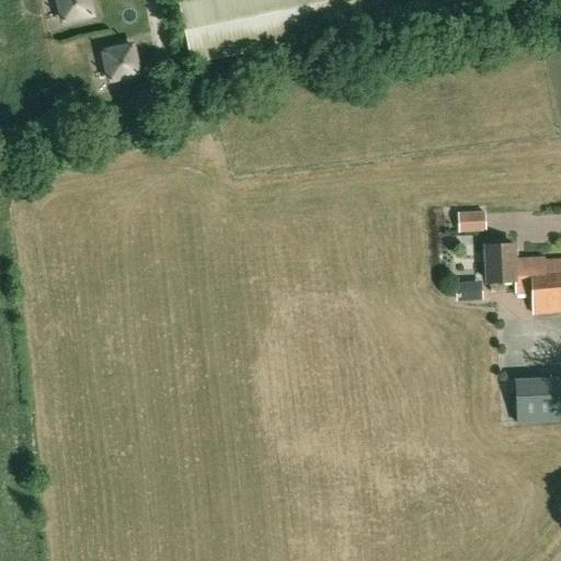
[(58,0),(64,20),(89,14),(86,0),(58,0)]
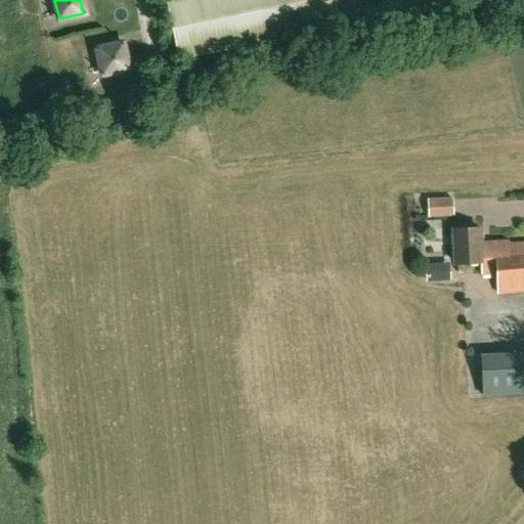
[(165,0),(178,59),(340,26),(334,0),(165,0)]
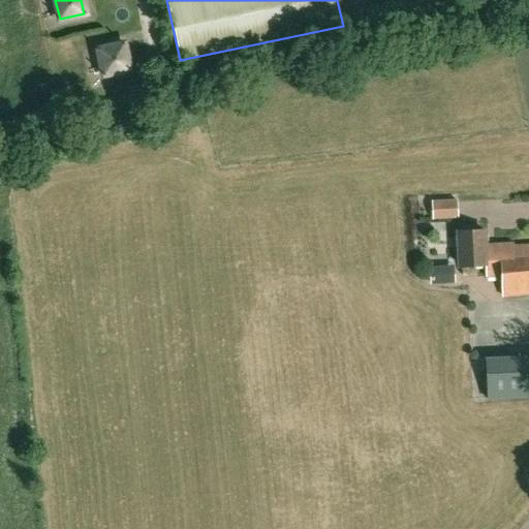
[(104,75),(128,69),(123,44),(98,51),(104,75)]
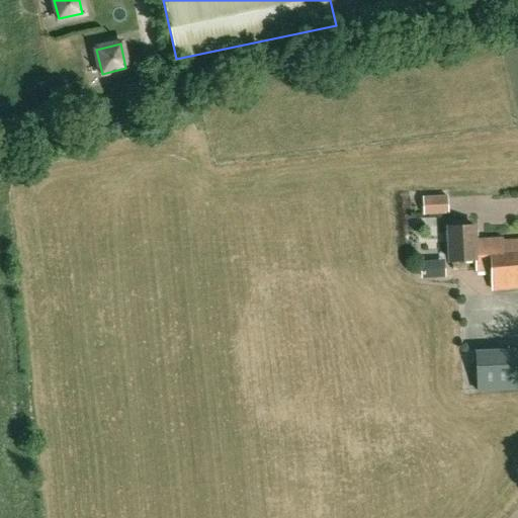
[(423,214),(448,213),(447,194),(423,196),(423,214)]
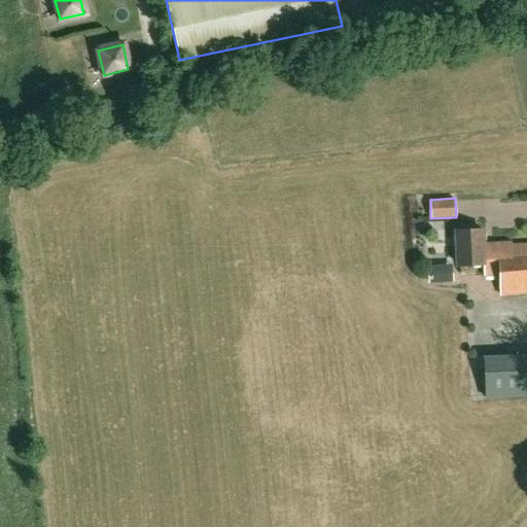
[(483,243),(482,229),(457,230),(458,265),(483,264),(484,276),(499,275),(501,294),(526,292),(526,243),(512,244),(512,242),(483,243)]
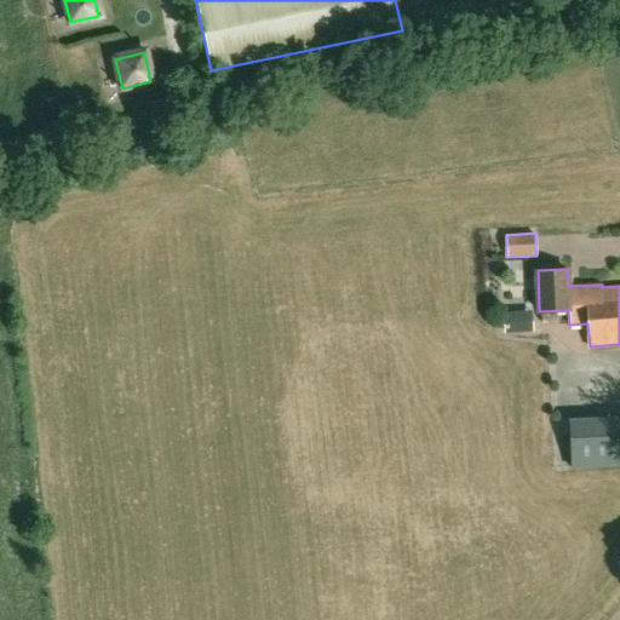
[(537,292),(509,291),(507,309),(535,310),(537,292)]
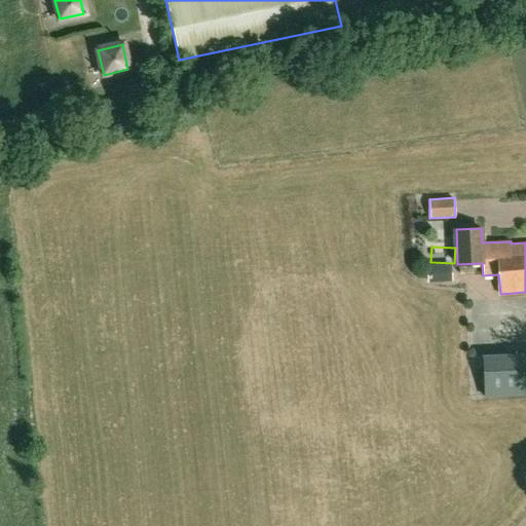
[(450,263),(428,264),(429,282),(451,280),(450,263)]
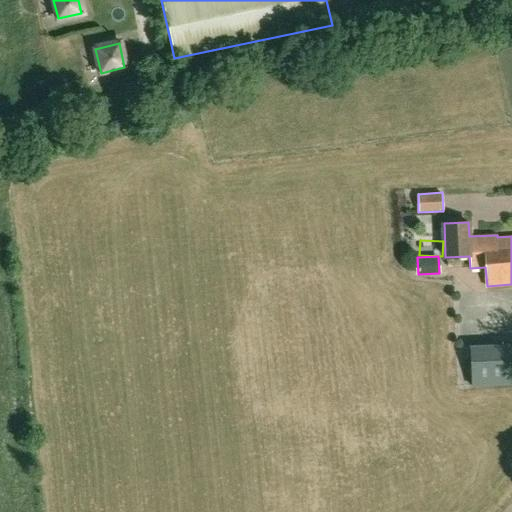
[(472,385),(511,383),(511,342),(470,345),(472,385)]
